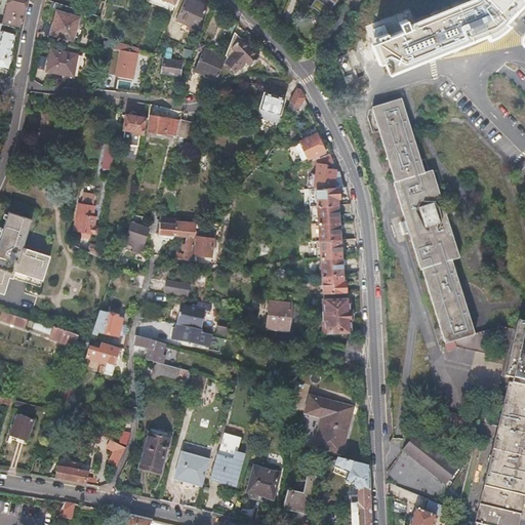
[(8,27),(19,30),(25,6),(26,0),(7,0),(4,15),(10,17),(8,27)]
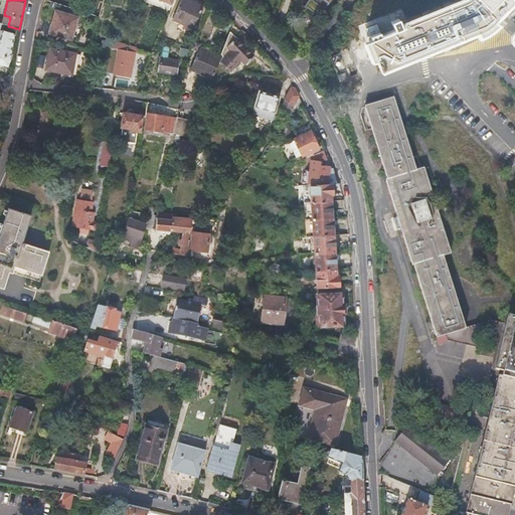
[(185,0),(181,0),(173,21),(193,29),(202,7),(185,0)]
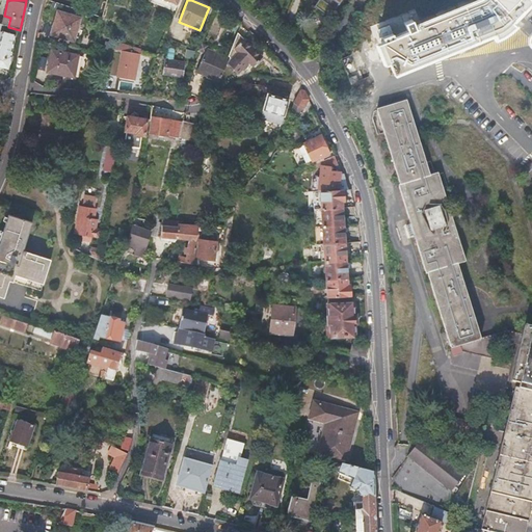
[(326,16),(339,0),(321,0),(316,6),(326,16)]
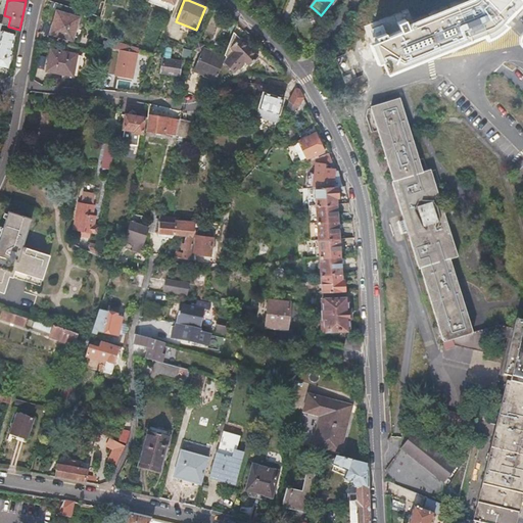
[(522,0),(477,0),(476,2),(374,42),(386,73),(492,30),(498,27),(512,12),(514,10),(522,0)]
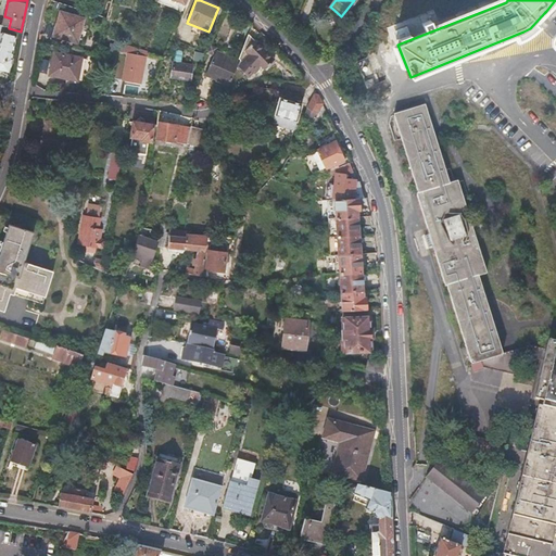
[(555,0),(546,11),(555,17),(555,32),(552,36),(550,40),(551,46),(555,50),(555,0)]
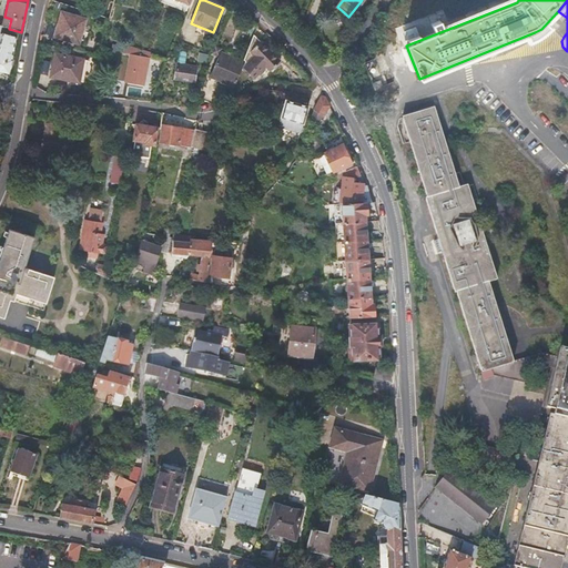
[(75,42),(80,31),(81,31),(84,19),(61,12),(54,34),(75,42)]
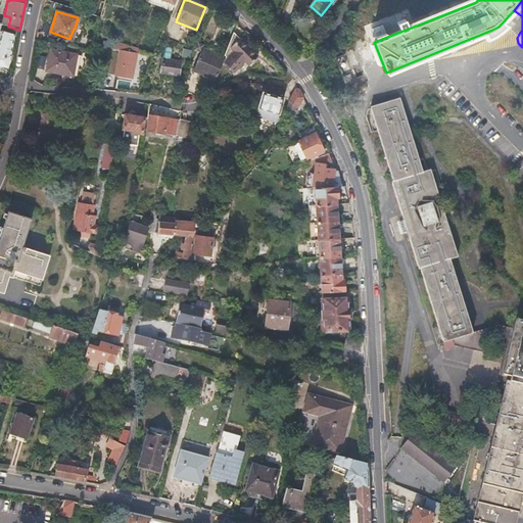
[(2,31),(0,36),(0,65),(6,67),(10,54),(8,53),(14,34),(2,31)]
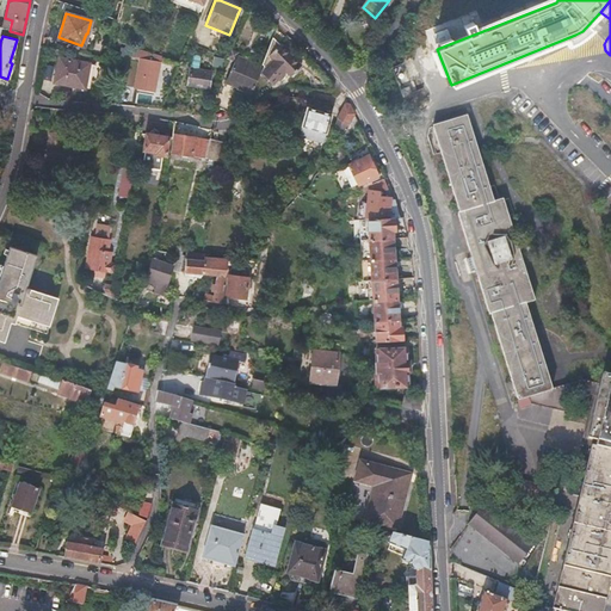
[(227,82),(252,93),(260,72),(275,38),(273,37),(260,65),(238,56),(227,82)]
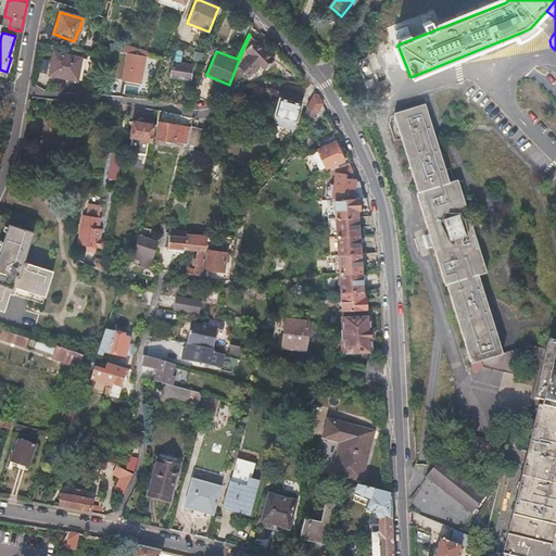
[(275,59),(250,35),(237,65),(248,77),(260,65),(264,71),(275,59)]
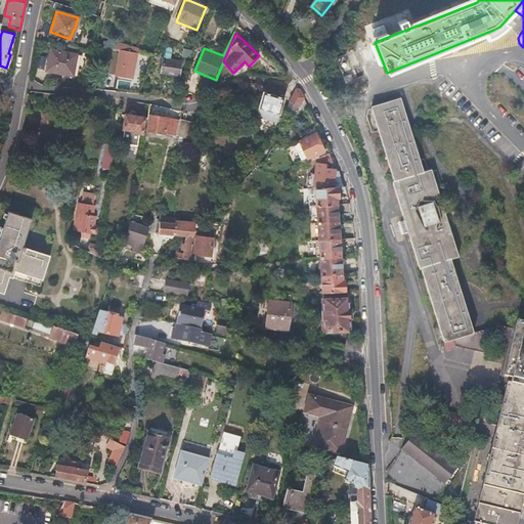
[(76,53),(50,49),(46,71),(73,76),(76,53)]
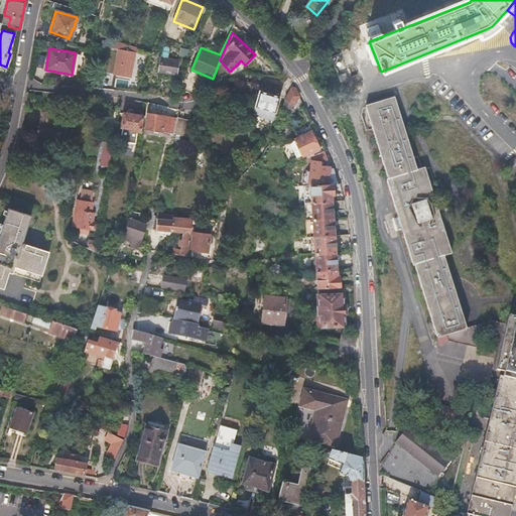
[(134,52),(118,49),(113,75),(130,77),(134,52)]
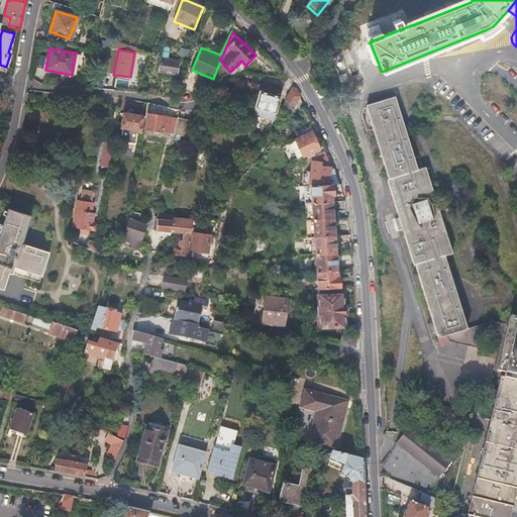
[(179,63),(162,59),(159,71),(176,74),(179,63)]
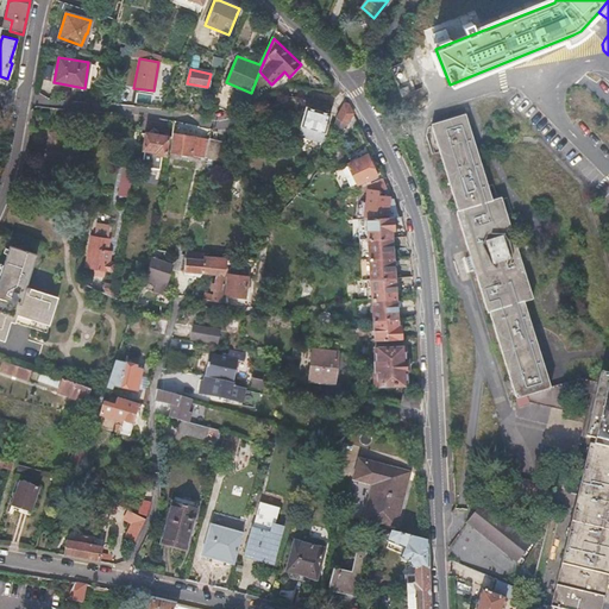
[(345,125),(352,114),(347,105),(344,104),(336,118),(345,125)]
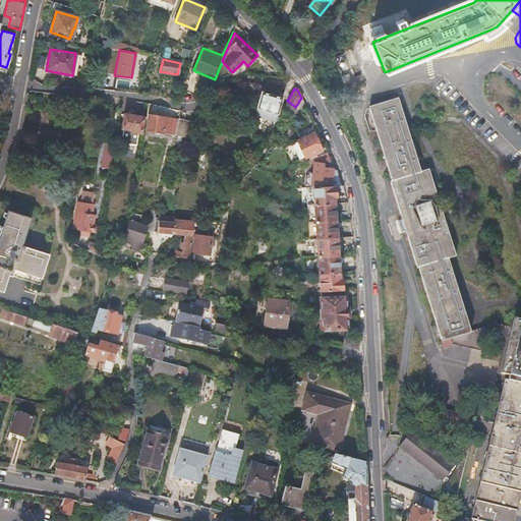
[(257,108),(277,114),(278,111),(282,98),(262,93),(257,108)]
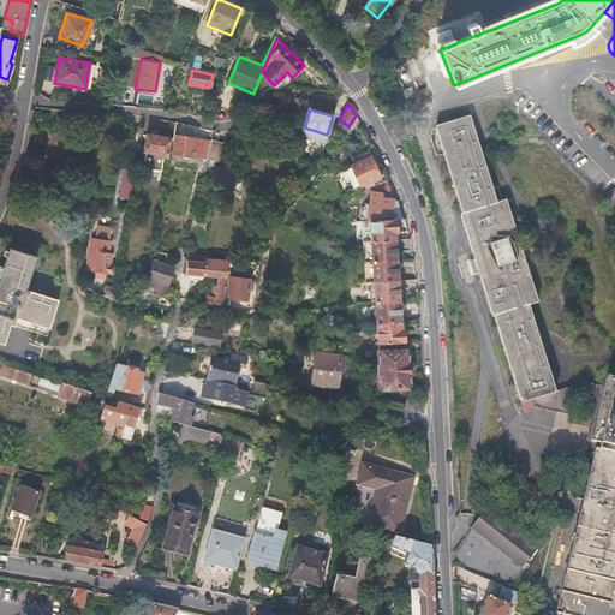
[(493,317),(519,405),(532,400),(554,394),(527,308),(537,305),(506,201),(496,203),(470,117),(433,127),(460,215),(459,215),(473,261),(478,275),(490,317),(493,317)]
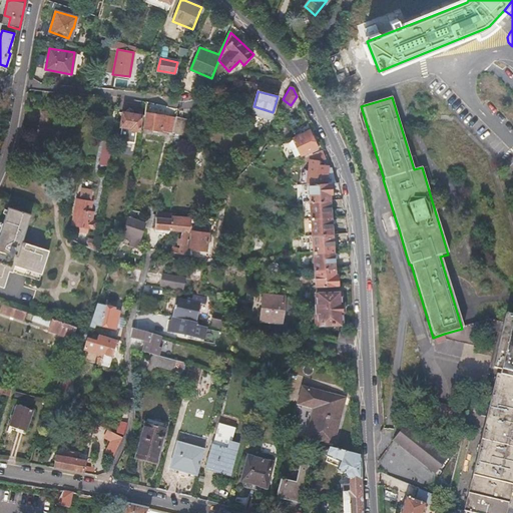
[(121,125),(119,140),(134,142),(136,130),(139,131),(141,114),(121,111),(120,126),(121,125)]
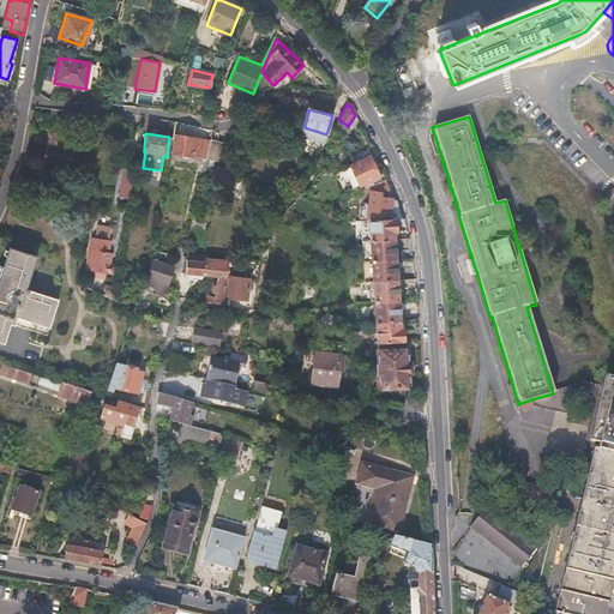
[(205,157),(210,140),(174,134),(172,152),(205,157)]
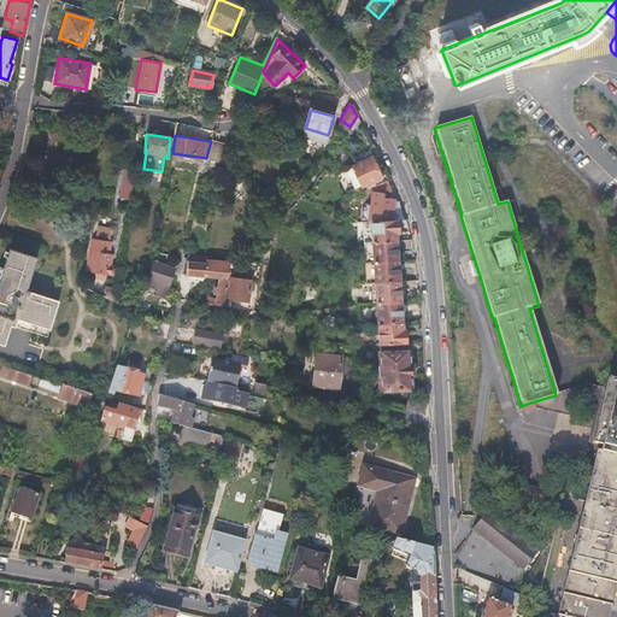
[(229,145),(211,141),(206,158),(225,160),(229,145)]
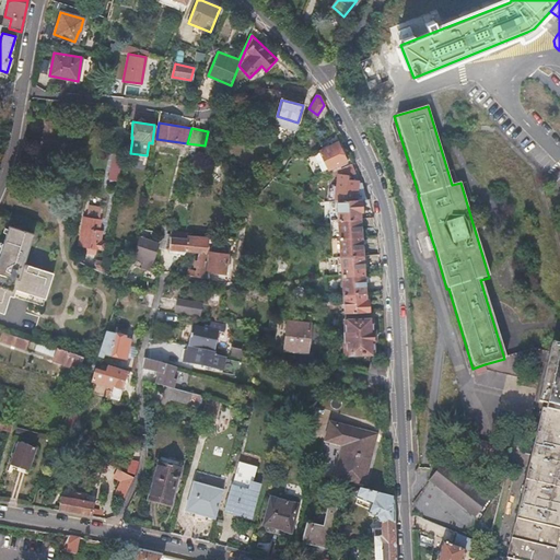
[(338,143),(315,154),(324,171),(339,162),(339,165),(348,162),(338,143)]
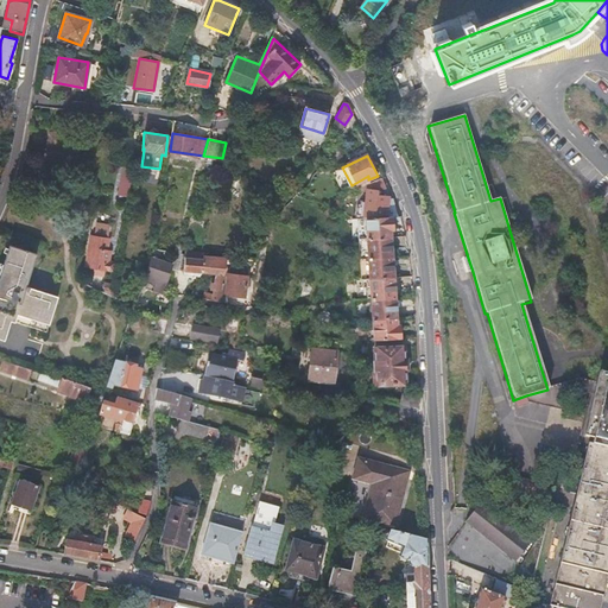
[(128,197),(133,169),(124,166),(118,196),(128,197)]
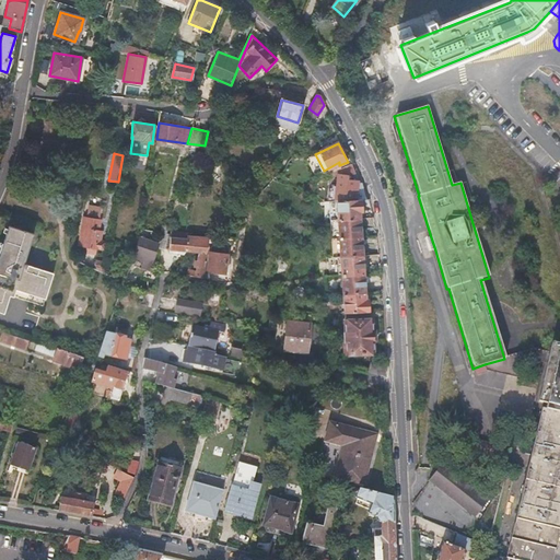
[(356,173),(350,164),(337,171),(339,175),(348,176),(356,173)]
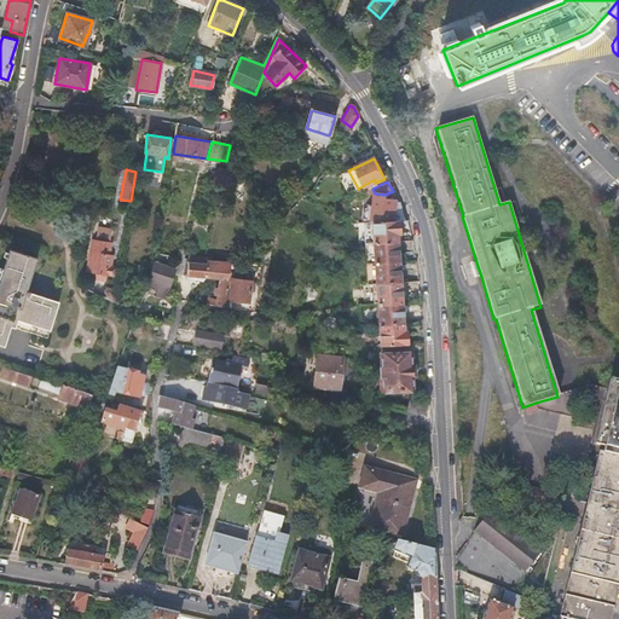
[(385,200),(385,195),(375,194),(372,209),(394,213),(394,201),(385,200)]
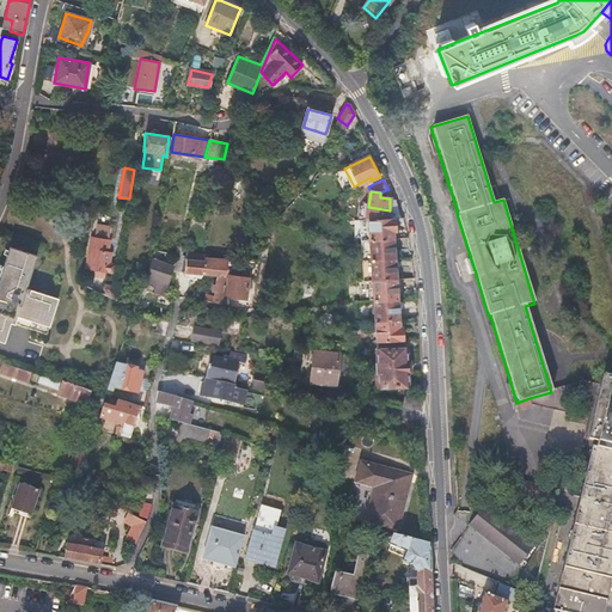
[(361,202),(349,199),(344,206),(356,212),(361,202)]
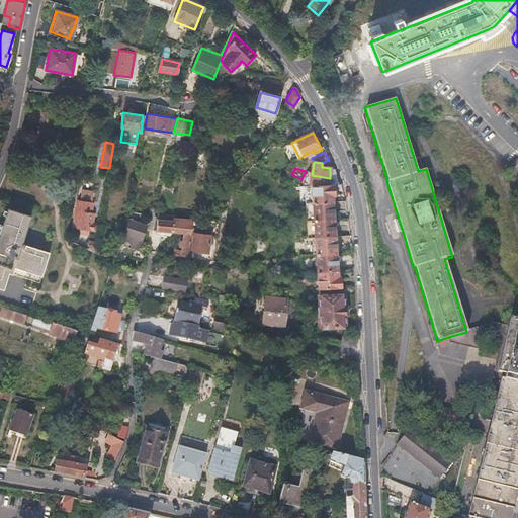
[(313,202),(333,201),(333,196),(335,196),(335,185),(312,186),(313,202)]
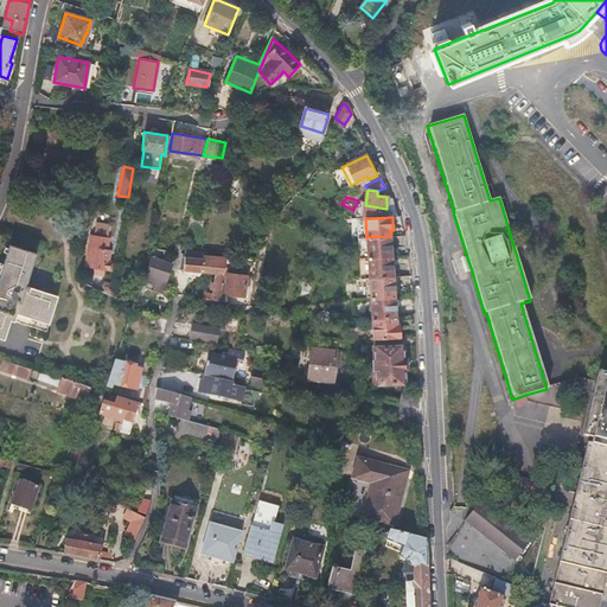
[(115,264),(108,263),(110,251),(107,251),(109,240),(108,240),(110,227),(95,223),(93,236),(90,236),(84,266),(94,268),(93,274),(102,275),(103,269),(114,272),(115,266),(115,264)]
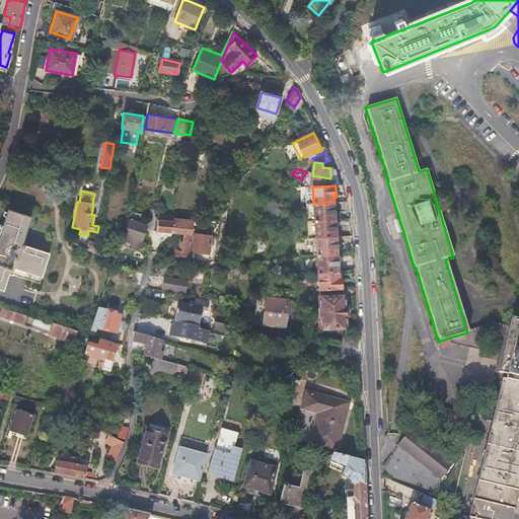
[(314,220),(335,219),(334,202),(313,203),(314,220)]
